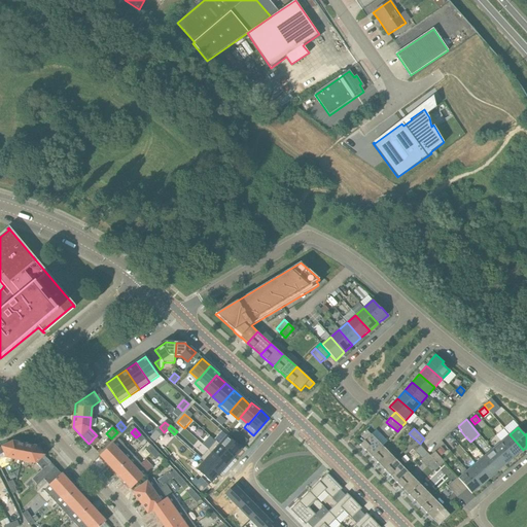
[(510,434),(505,428),(496,435),(501,442),(515,457),(523,450),(510,434)]
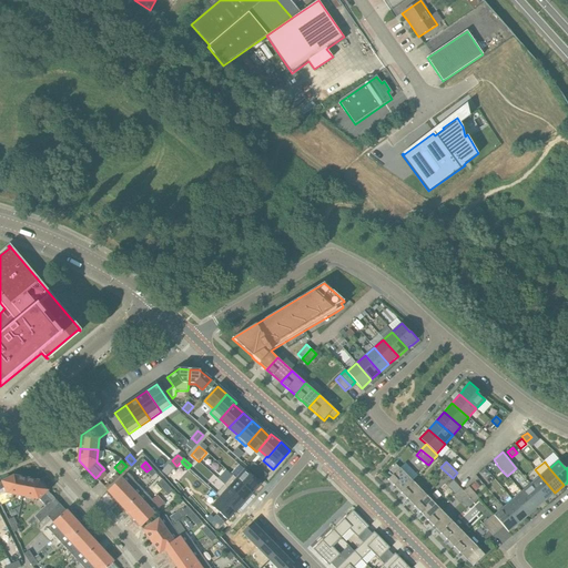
[(388,479),(402,494),(414,483),(396,464),(389,470),(394,475),(388,479)]
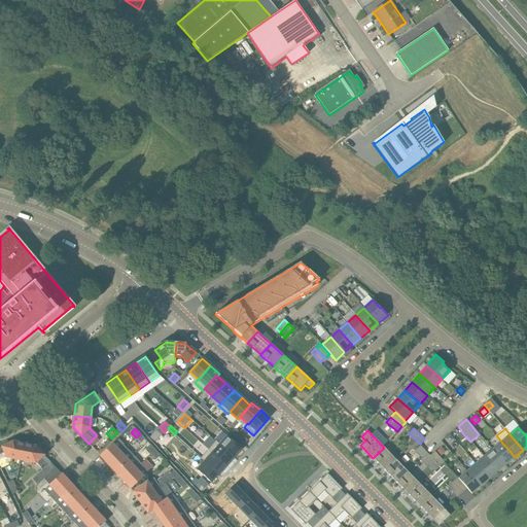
[(161,435),(156,431),(150,437),(155,442),(161,435)]
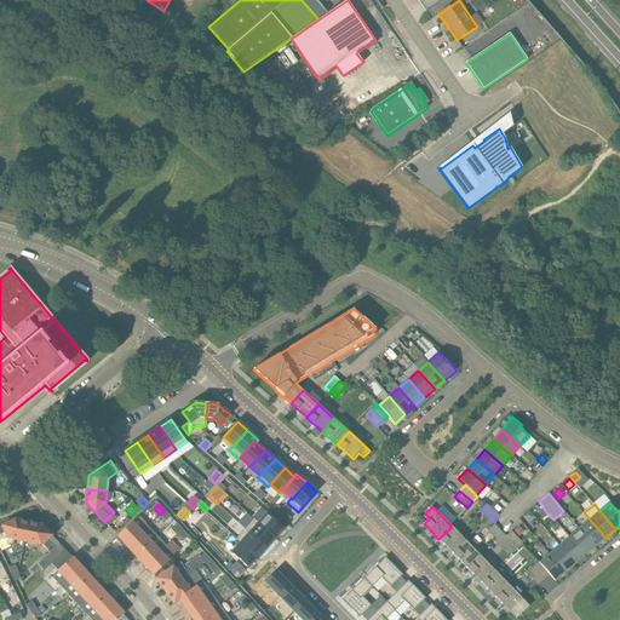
[(171,517),(165,511),(160,515),(166,522),(171,517)]
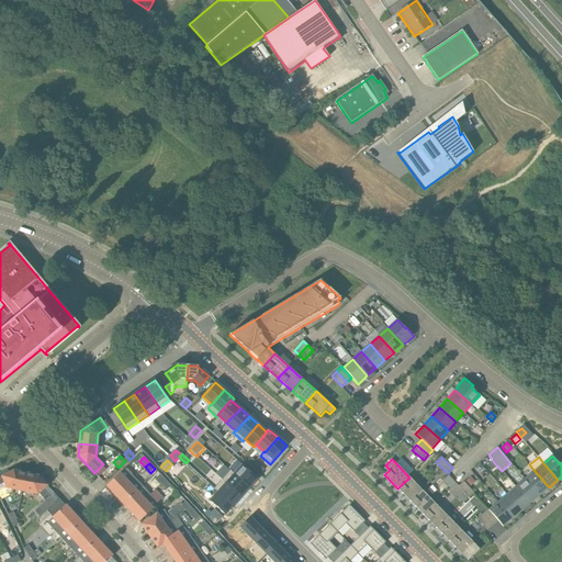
[(234,474),(249,487),(257,479),(243,465),(234,474)]
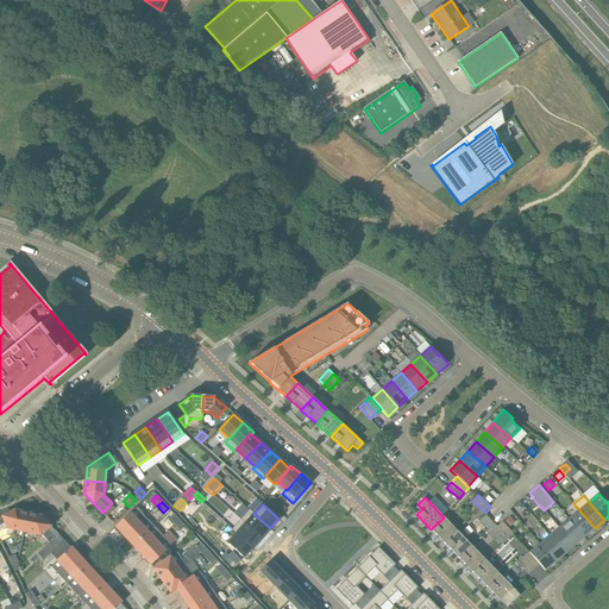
[(117,527),(125,538),(146,518),(137,508),(117,527)]
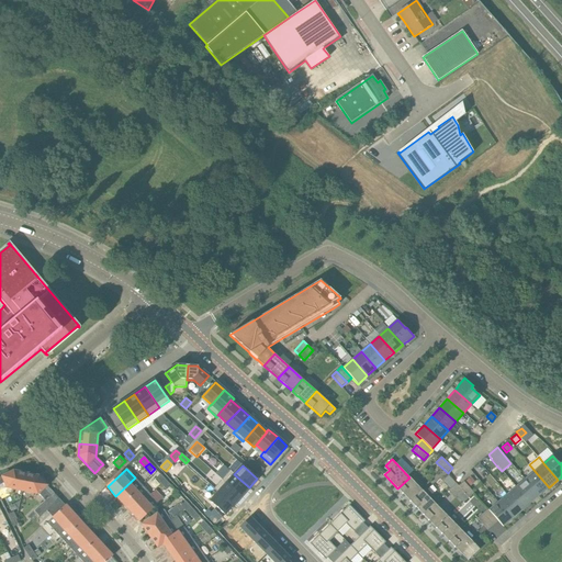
[(8,486),(22,490),(26,474),(13,471),(0,478),(0,484),(6,482),(8,486)]
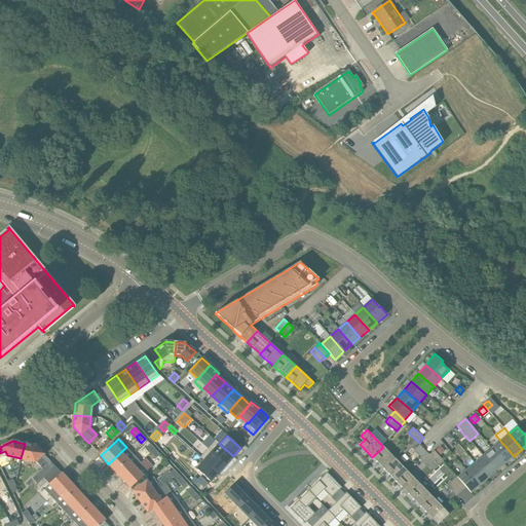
[(216,441),(208,449),(226,464),(233,456),(219,444),(216,441)]
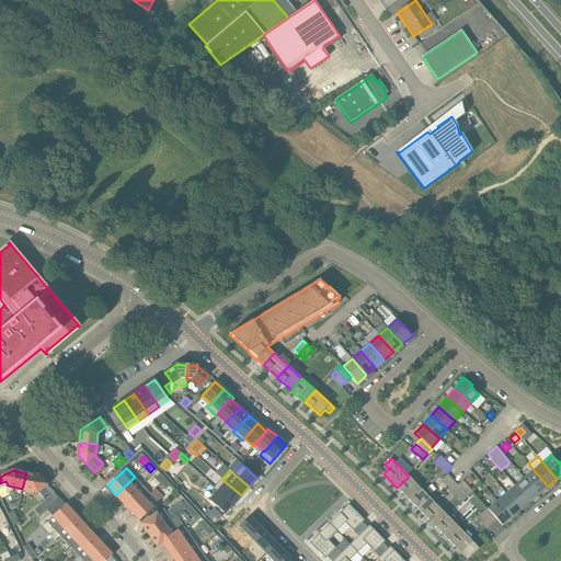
[(525,478),(539,494),(548,487),(534,470),(525,478)]
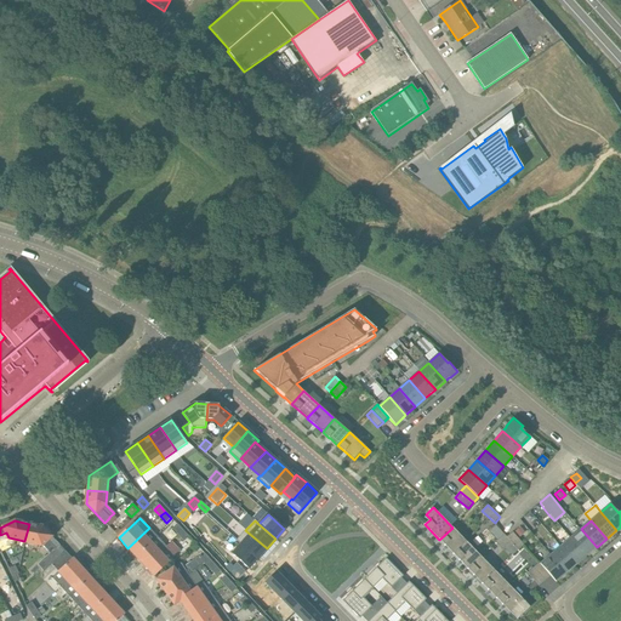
[(43,527),(29,524),(24,541),(43,546),(47,541),(55,550),(39,564),(44,571),(52,564),(66,551),(43,527)]
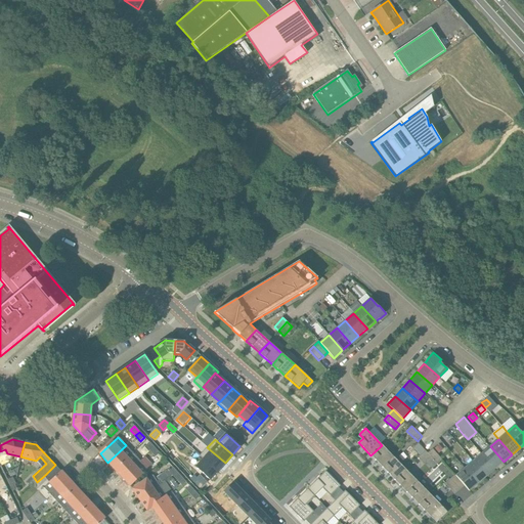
[(150,451),(155,448),(149,442),(145,446),(150,451)]
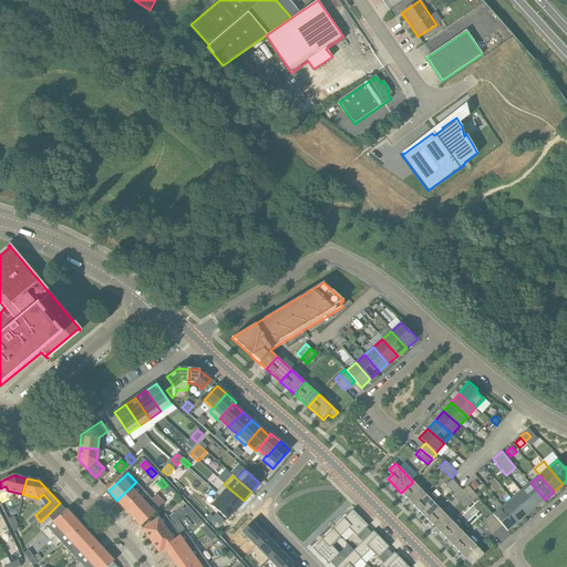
[(478,486),(474,481),(470,486),(474,491),(478,486)]
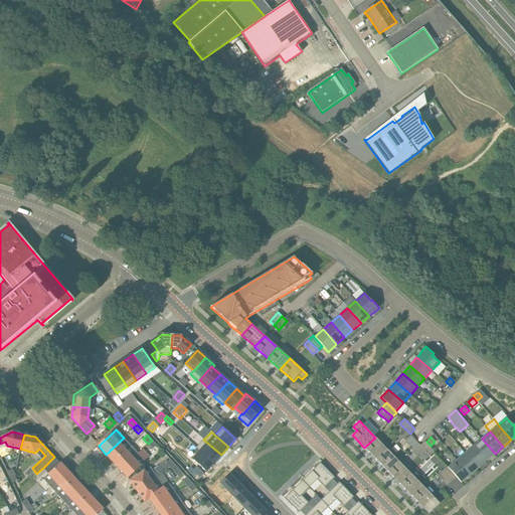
[(124,438),(106,455),(113,462),(131,446),(124,438)]
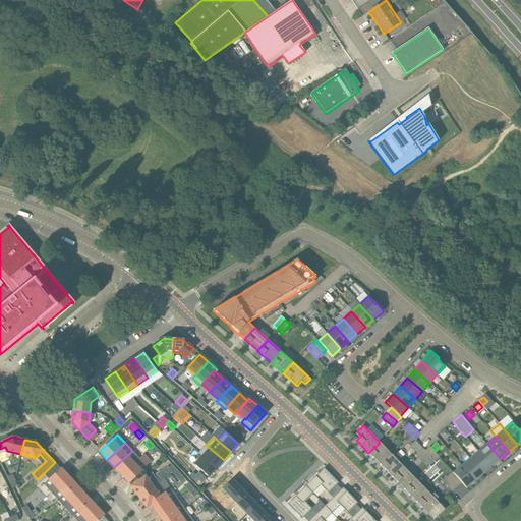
[(368,453),(381,465),(391,455),(380,443),(368,453)]
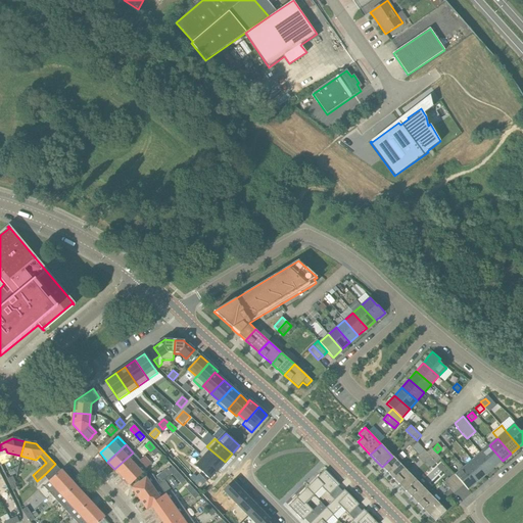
[(481,453),(494,468),(503,461),(489,445),(481,453)]
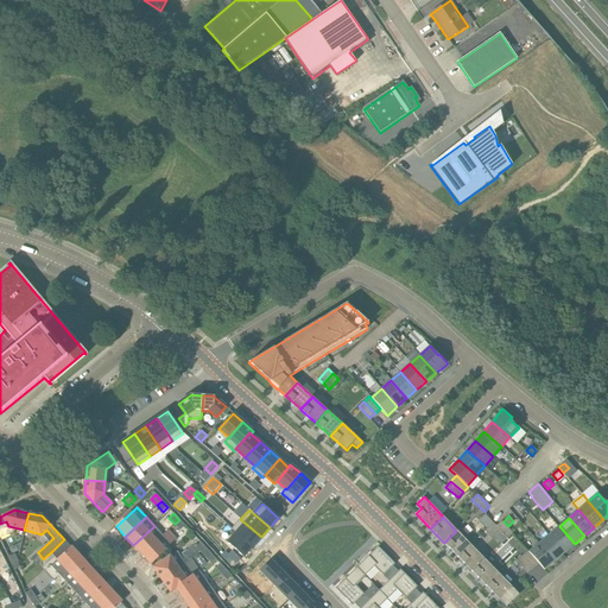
[(240,519),(232,529),(235,533),(236,532),(252,546),(261,537),(240,519)]
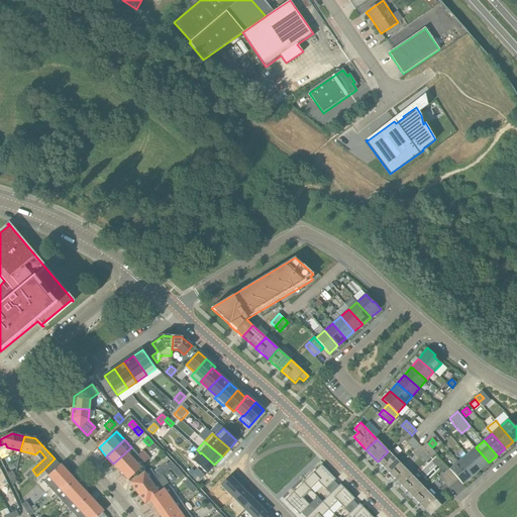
[(158,447),(152,442),(148,445),(153,451),(158,447)]
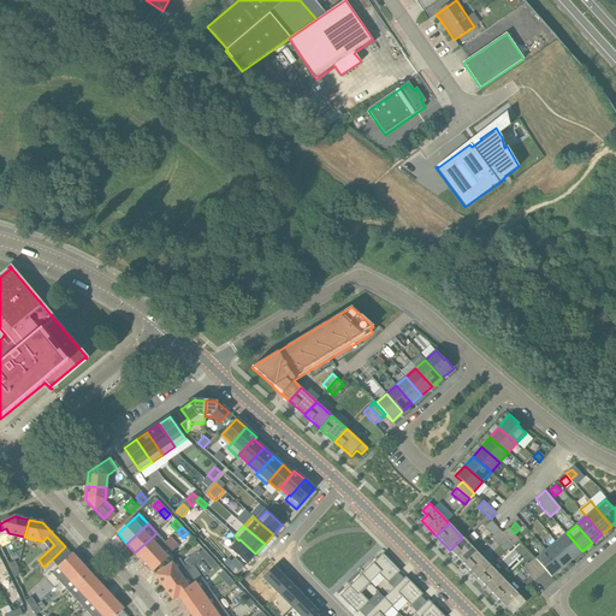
[(509,528),(503,533),(514,545),(520,540),(509,528)]
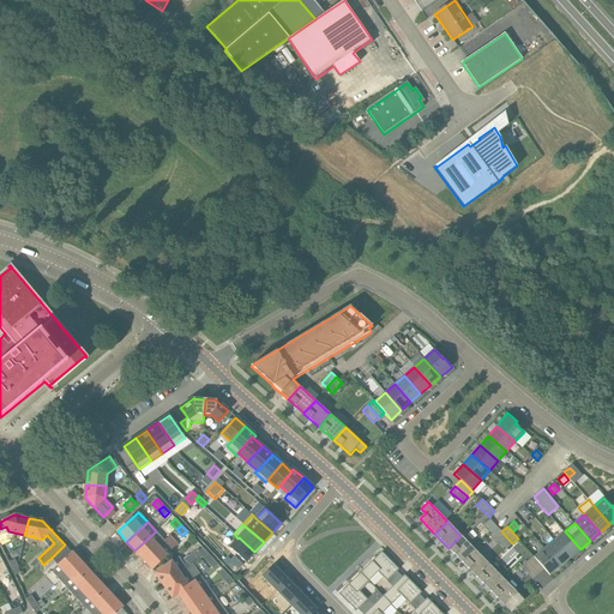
[(156,531),(134,551),(144,560),(164,541),(156,531)]
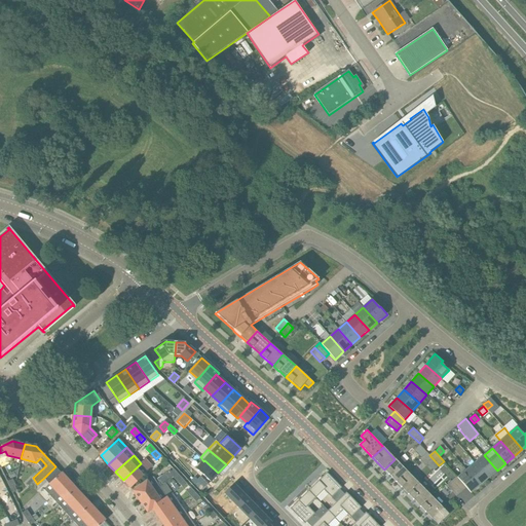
[(475,462),(488,478),(497,471),(484,455),(475,462)]
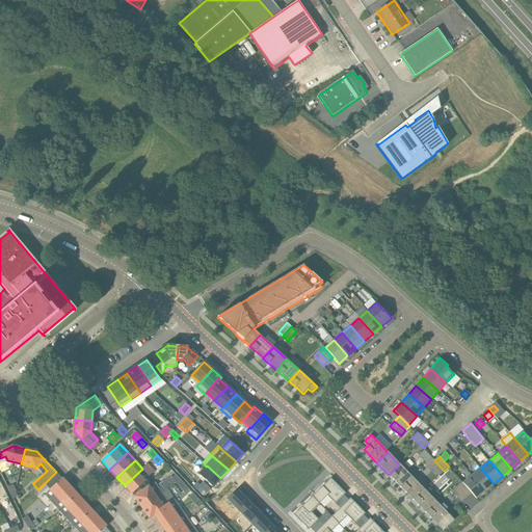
[(145,468),(153,473),(156,469),(148,462),(145,468)]
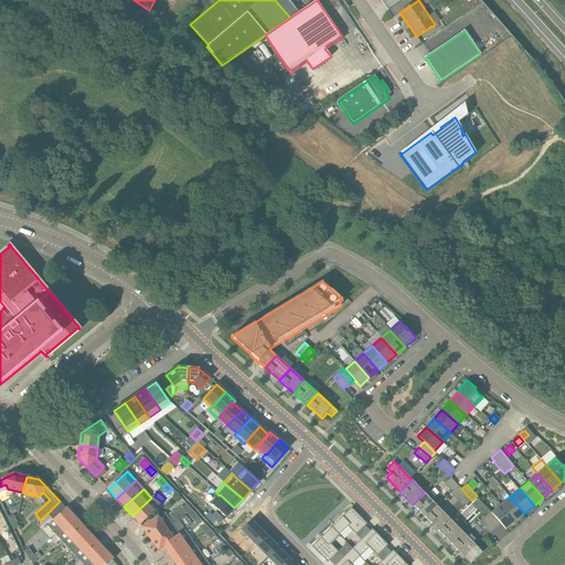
[(413,504),(426,518),(437,507),(424,493),(413,504)]
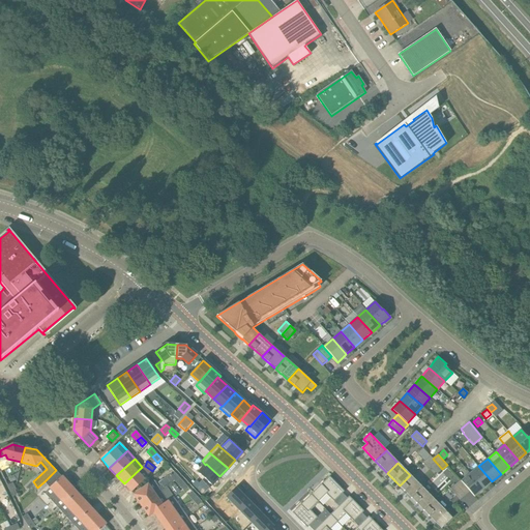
[(205,465),(198,473),(212,486),(219,476),(206,464),(205,465)]
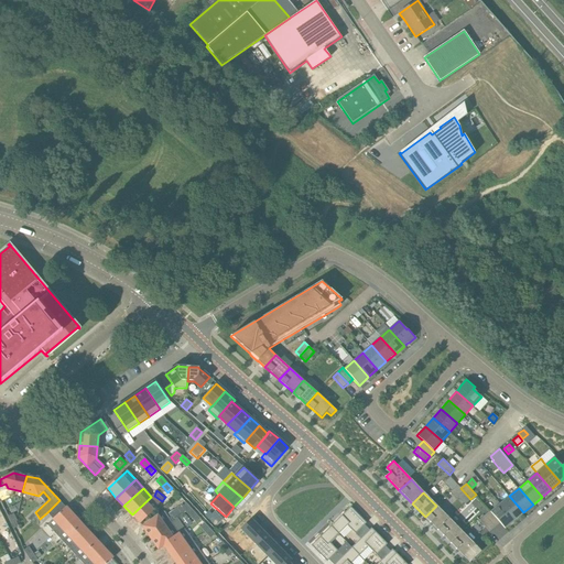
[(500,503),(514,520),(523,512),(509,496),(500,503)]
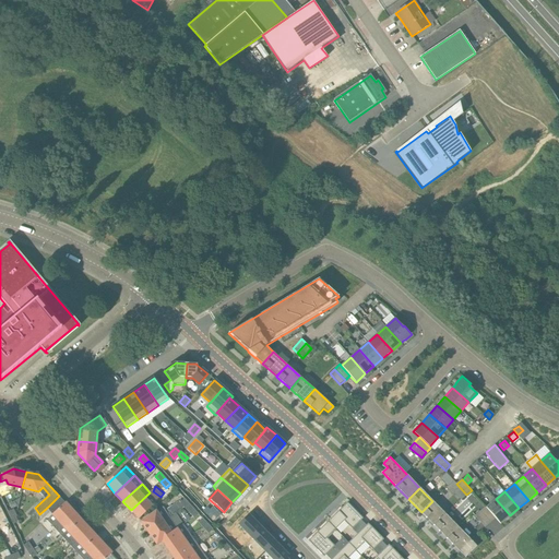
[(150,492),(131,510),(139,519),(158,501),(150,492)]
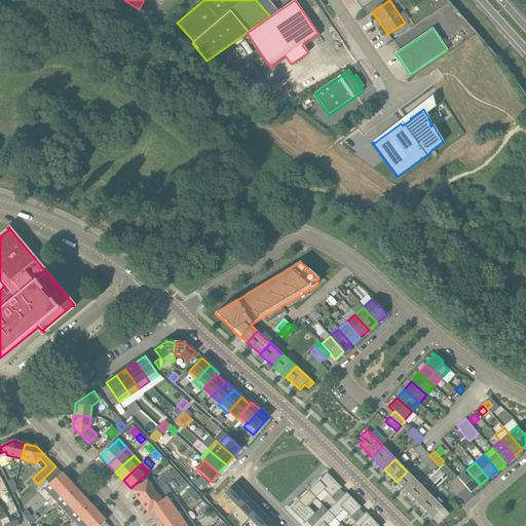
[(435,476),(433,474),(426,480),(438,490),(454,473),(445,464),(435,476)]
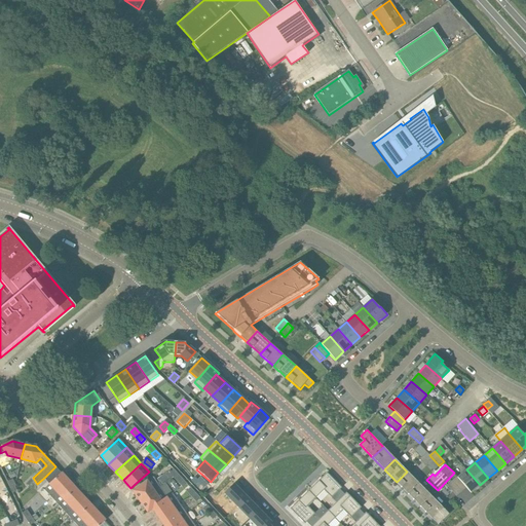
[(44,478),(49,484),(44,489),(48,493),(66,478),(55,466),(44,478)]
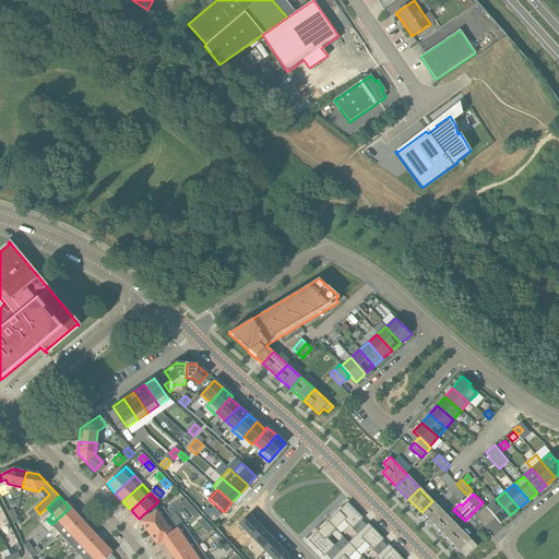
[(149,533),(173,516),(171,515),(183,508),(189,504),(185,499),(180,503),(179,501),(167,509),(169,512),(167,514),(163,508),(142,522),(149,533)]
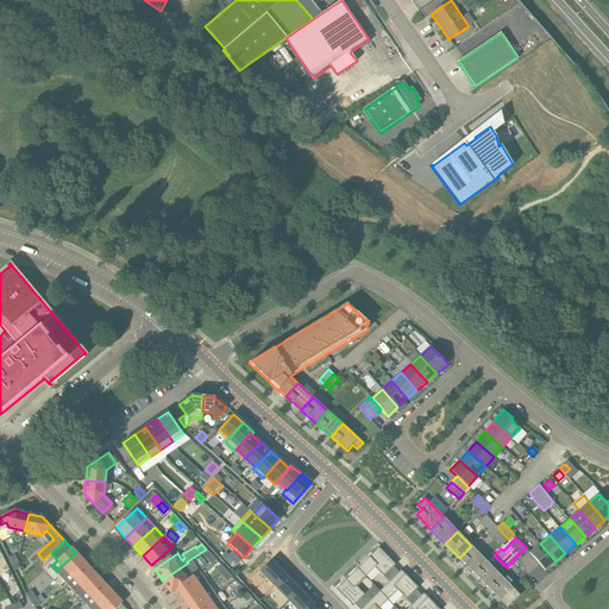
[(529,553),(539,564),(545,571),(556,562),(540,544),(529,553)]
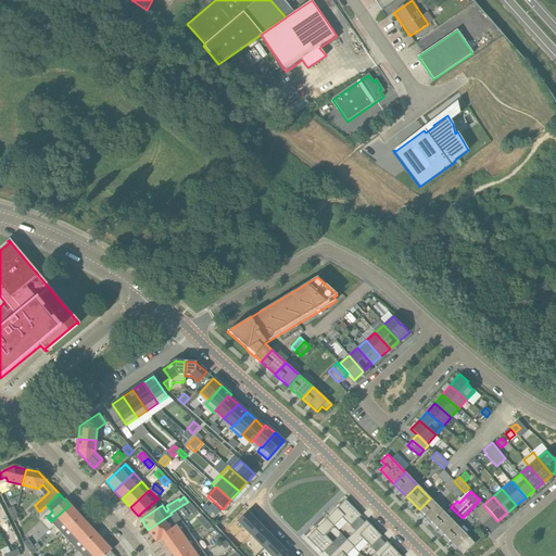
[(419,509),(432,522),(443,512),(430,498),(419,509)]
